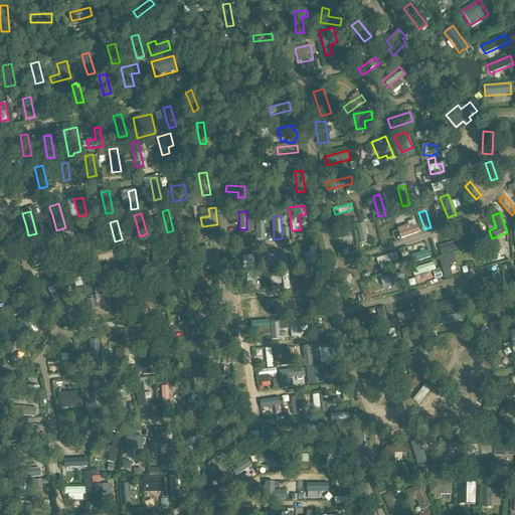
[(264,220),(255,220),(256,240),(265,239),(264,220)]
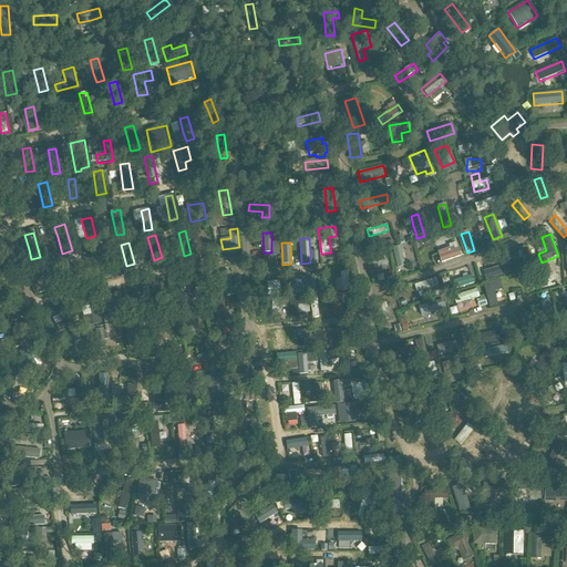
[(400,246),(392,248),(397,268),(404,266),(400,246)]
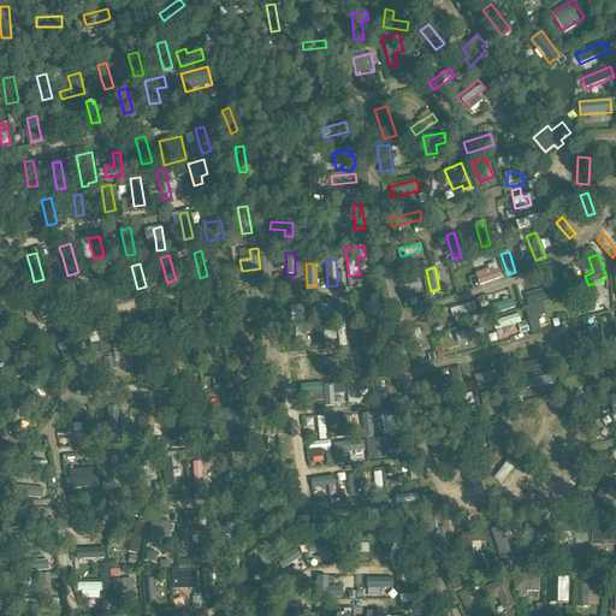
[(490,273),(489,270),(475,274),(479,285),(501,278),(498,271),(490,273)]
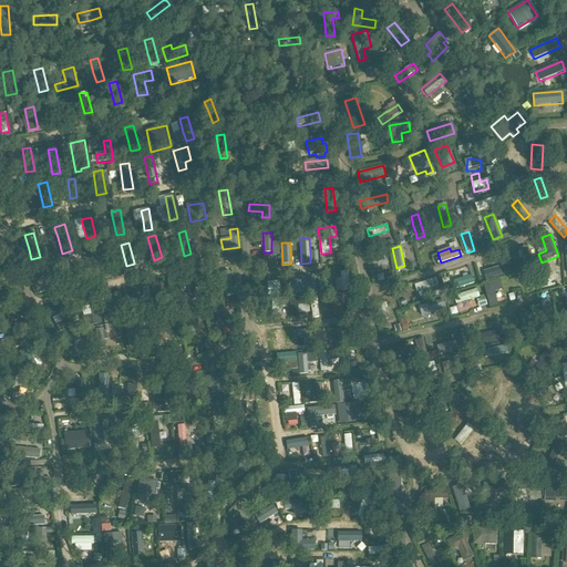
[(99,251),(90,254),(98,280),(106,278),(102,263),(100,255),(99,251)]
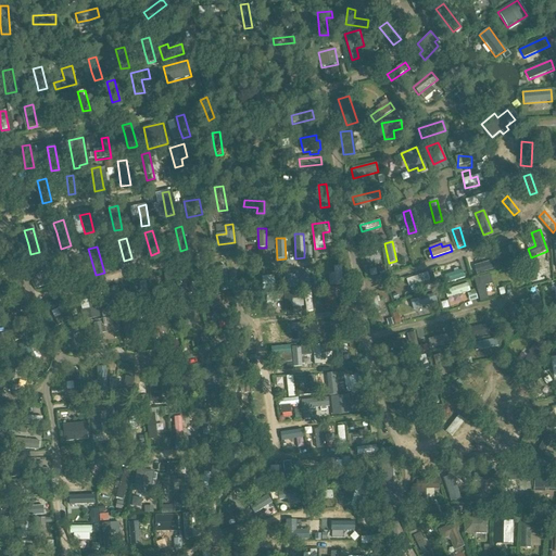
[(377,248),(363,250),(364,256),(378,254),(377,248)]
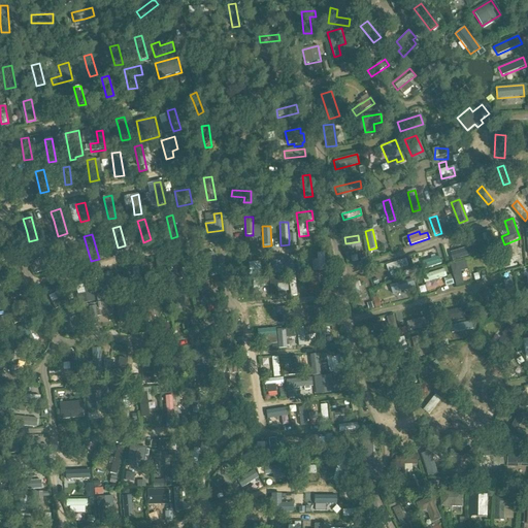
[(62,239),(54,242),(62,264),(70,262),(62,239)]
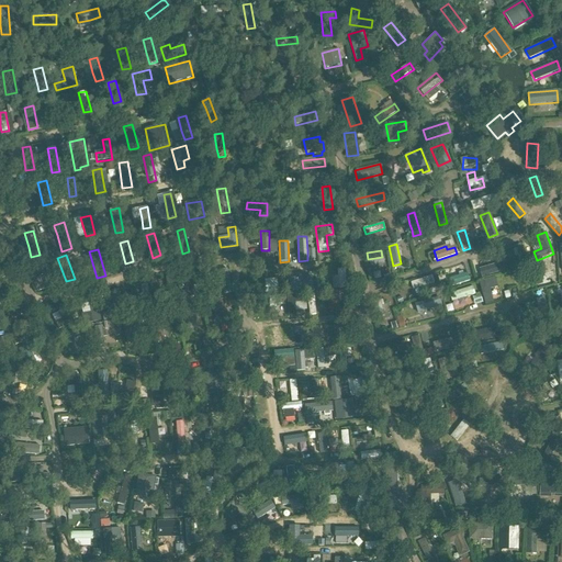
[(505,261),(479,269),(482,278),(507,270),(505,261)]
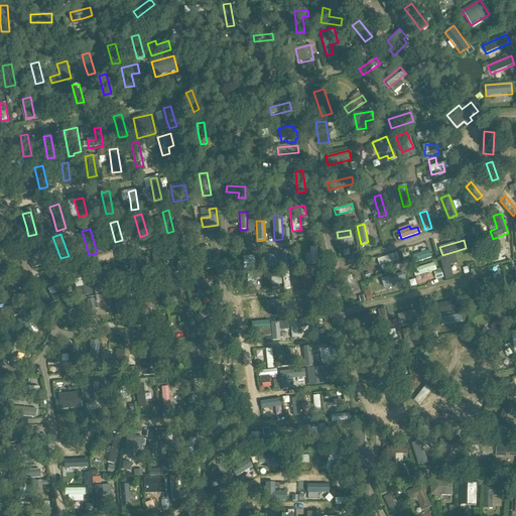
[(26,248),(34,268),(41,266),(37,253),(48,249),(45,241),(26,248)]
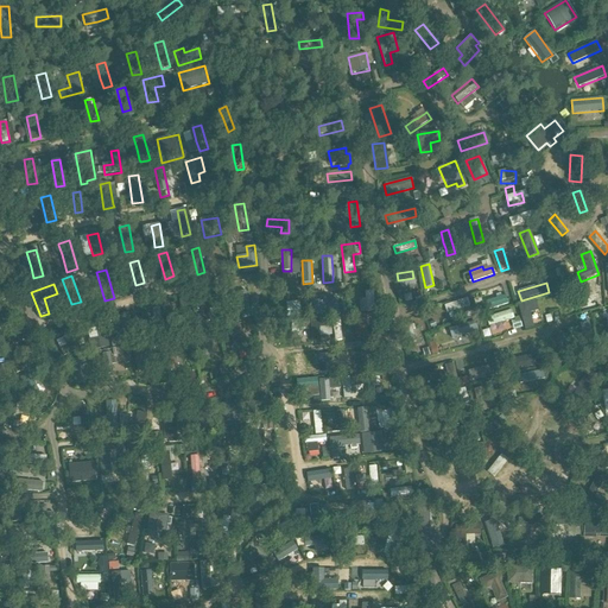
[(8,287),(0,291),(0,302),(12,297),(8,287)]
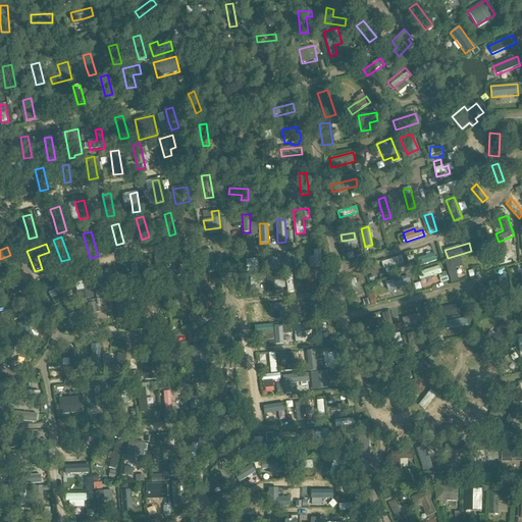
[(212,250),(203,251),(208,273),(216,272),(212,250)]
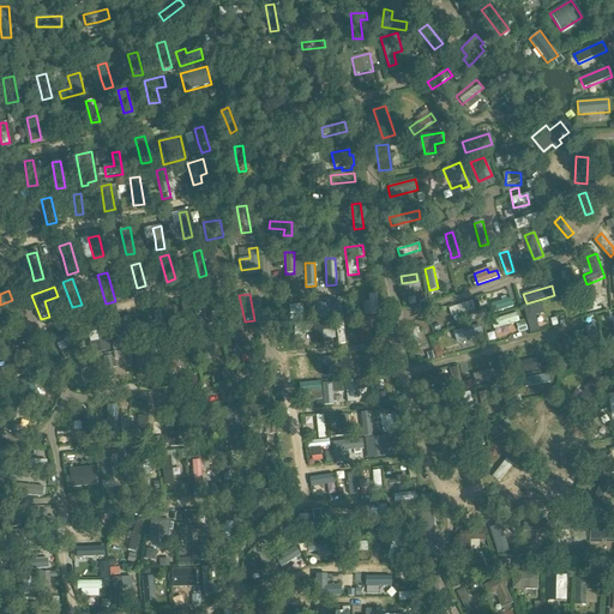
[(377,295),(368,296),(369,304),(371,317),(379,315),(377,295)]
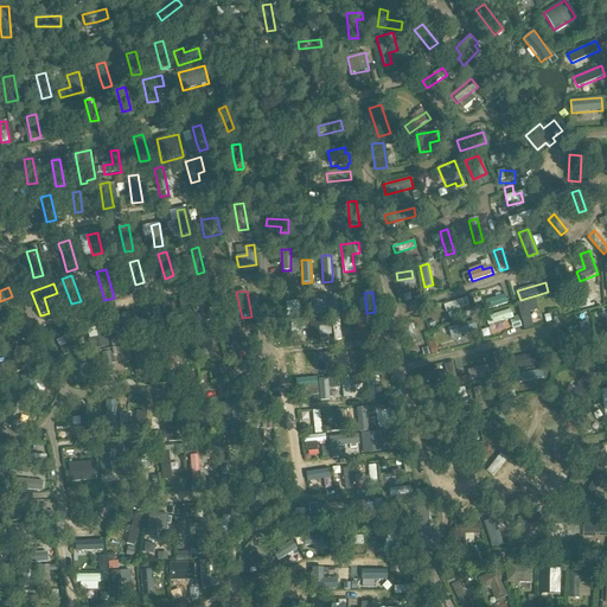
[(221,294),(211,296),(215,313),(215,318),(216,321),(224,320),(221,294)]
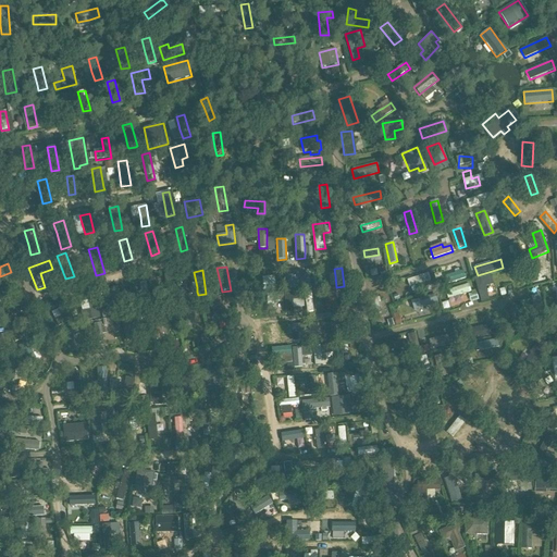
[(462,271),(445,276),(447,285),(465,279),(462,271)]
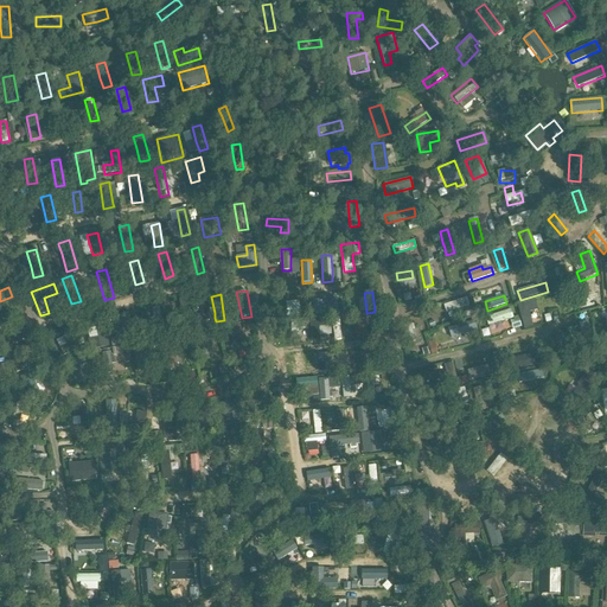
[(187,299),(179,300),(184,326),(192,324),(187,299)]
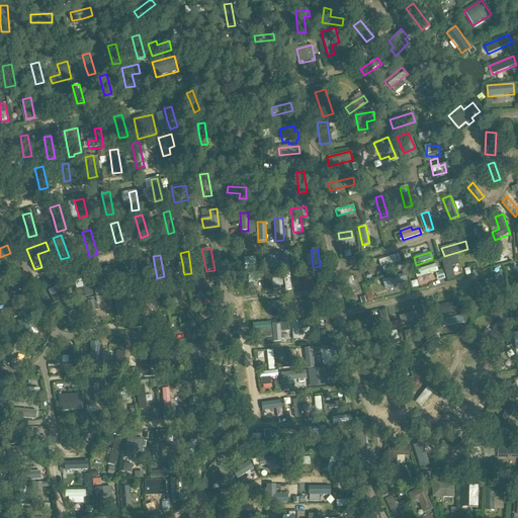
[(398,255),(378,261),(380,267),(400,261),(398,255)]
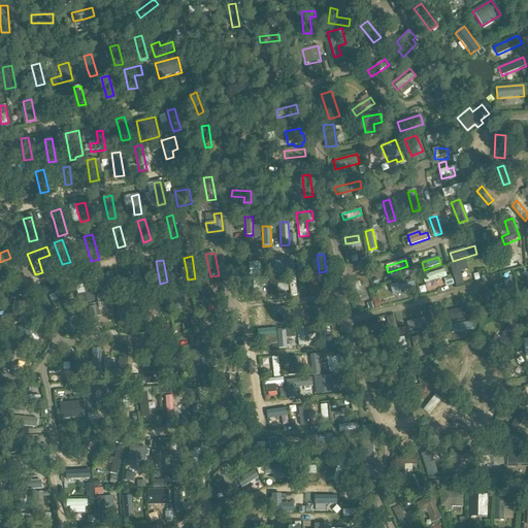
[(293,261),(271,263),(272,275),(294,273),(293,261)]
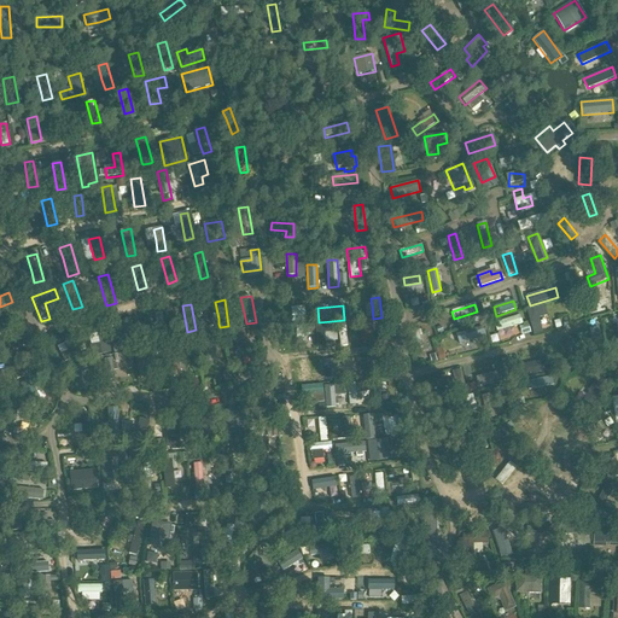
[(547,316),(544,305),(526,310),(532,336),(542,333),(538,318),(547,316)]
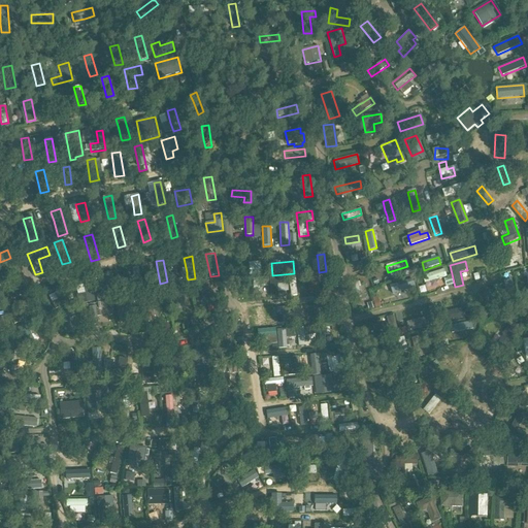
[(240,265),(231,266),(233,278),(241,277),(240,265)]
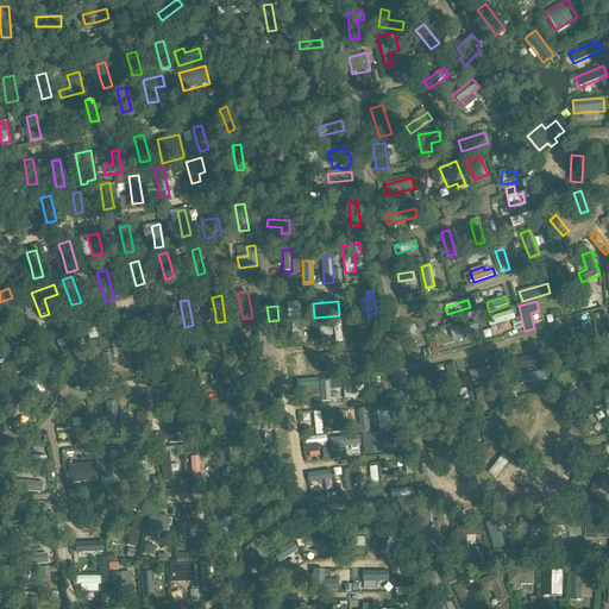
[(159,309),(152,311),(156,334),(163,333),(159,309)]
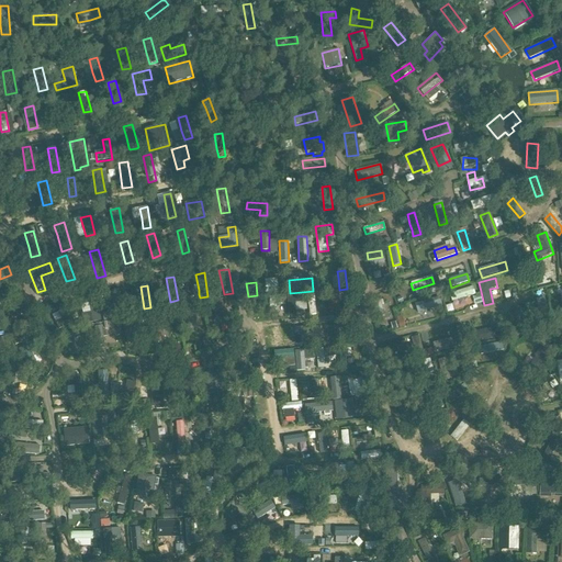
[(472,287),(449,294),(451,302),(474,294),(472,287)]
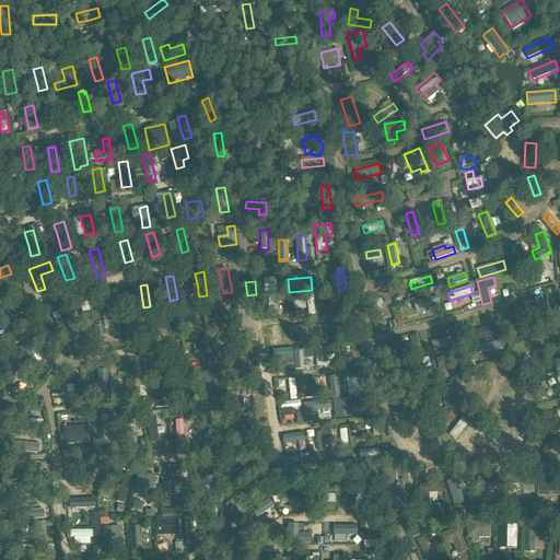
[(120,287),(112,288),(115,311),(124,308),(120,287)]
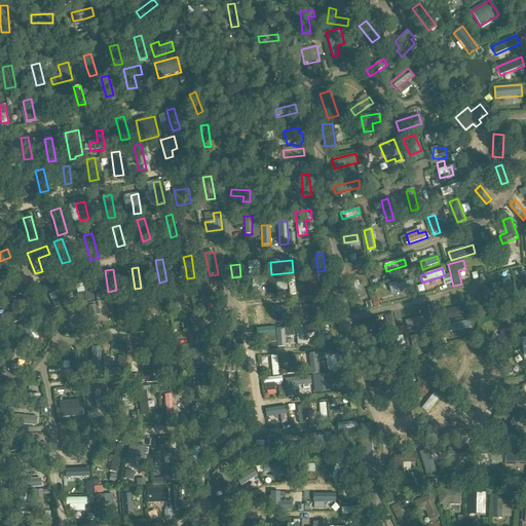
[(329,278),(328,271),(317,273),(318,280),(329,278)]
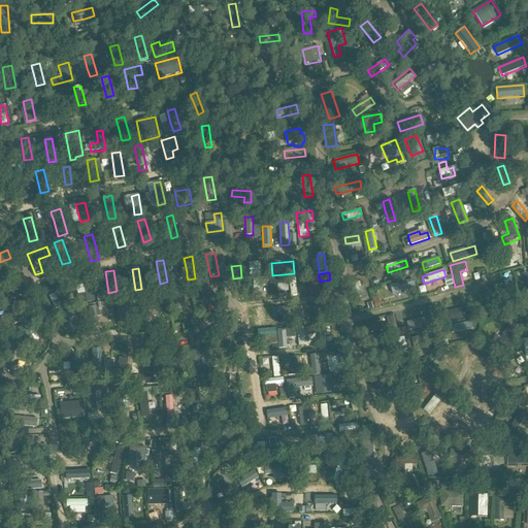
[(317,274),(307,275),(310,294),(320,292),(317,274)]
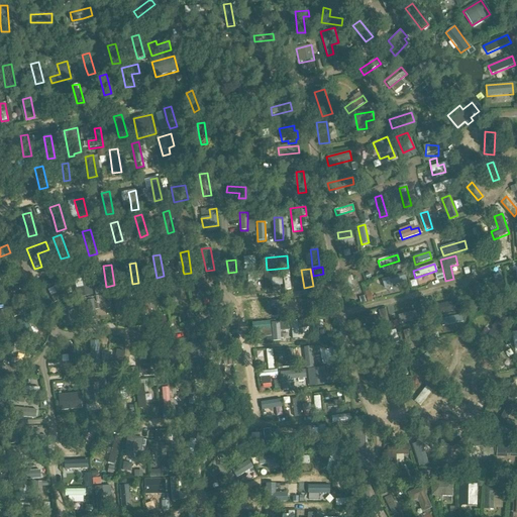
[(282,275),(280,275),(280,273),(282,273),(282,270),(265,270),(265,291),(273,291),(272,285),(272,278),(282,278),(282,275)]
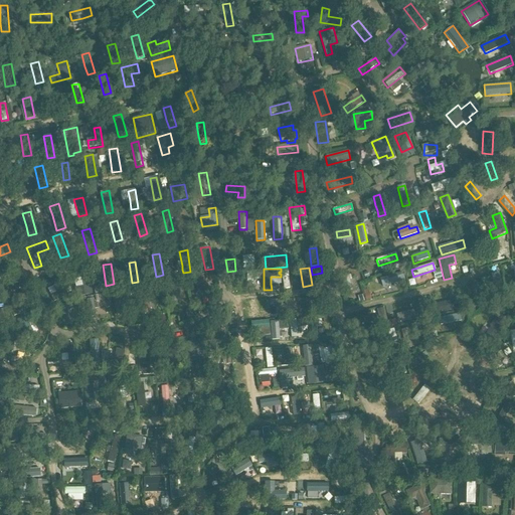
[(77,298),(84,296),(93,294),(88,271),(79,273),(81,279),(83,287),(76,289),(75,289),(77,298)]
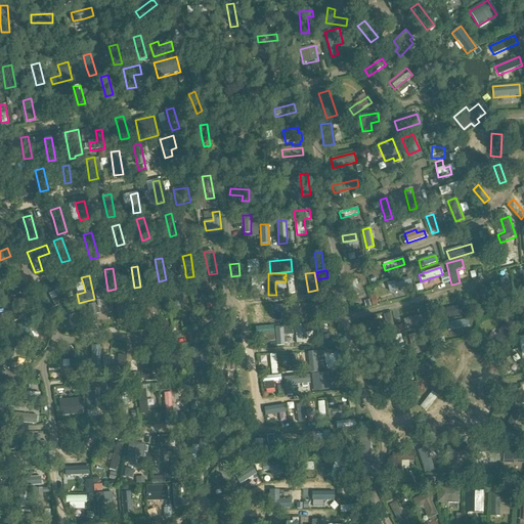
[(408,277),(386,284),(389,293),(410,286),(408,277)]
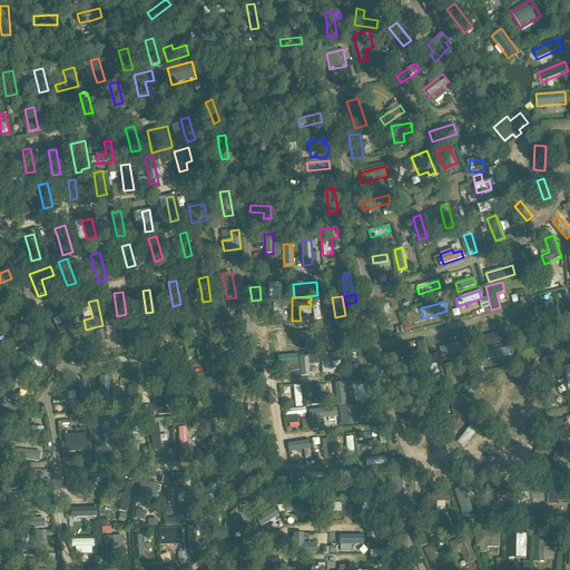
[(384,303),(379,305),(383,322),(390,321),(386,310),(385,305),(384,303)]
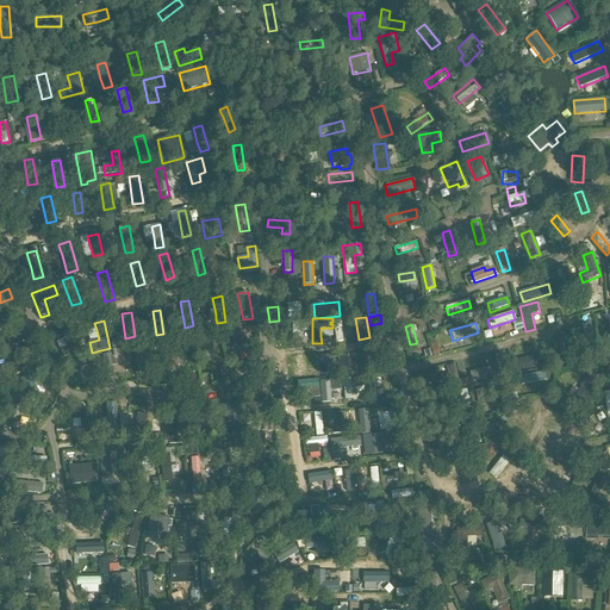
[(590,324),(582,327),(587,350),(597,348),(590,324)]
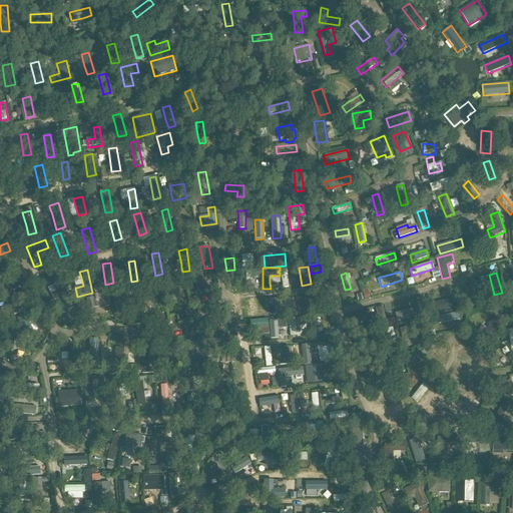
[(202,274),(187,277),(191,297),(198,296),(196,286),(195,284),(202,282),(204,282),(202,274)]
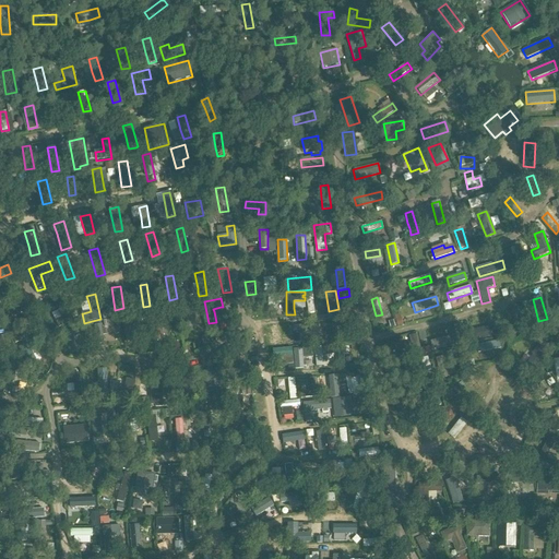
[(62,301),(55,305),(58,312),(61,319),(63,325),(72,321),(62,301)]
